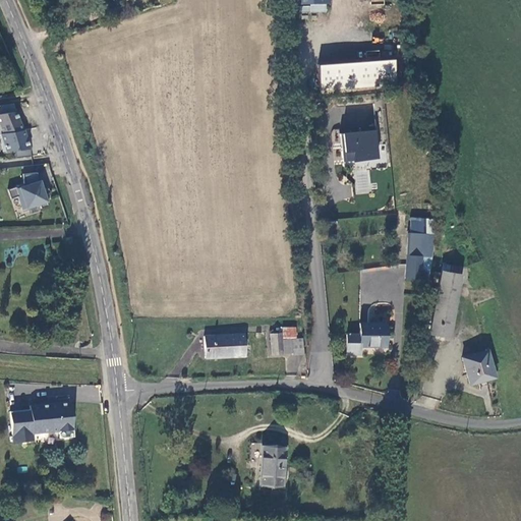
[(313,65),(317,91),(392,84),(391,58),(313,65)]
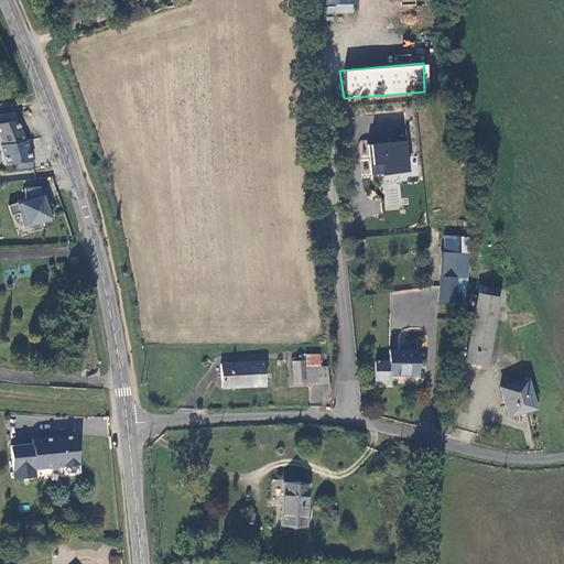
[(0,144),(25,140),(13,111),(0,112),(0,144)]
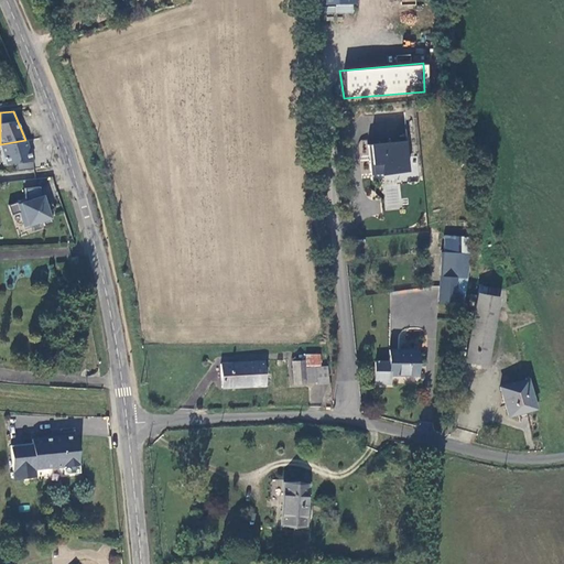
[(25,140),(0,144),(3,164),(33,161),(25,140)]
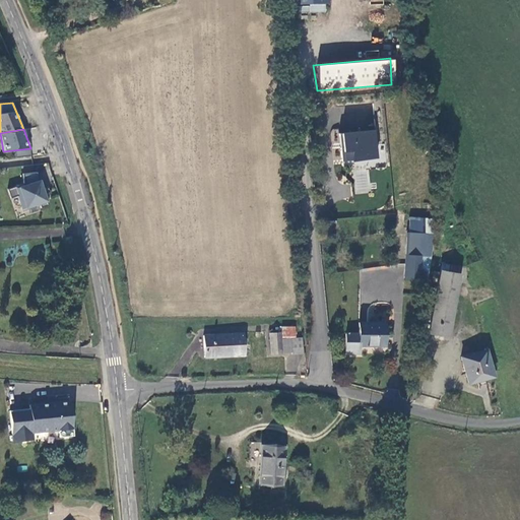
[(338,132),(341,160),(375,157),(372,129),(338,132)]
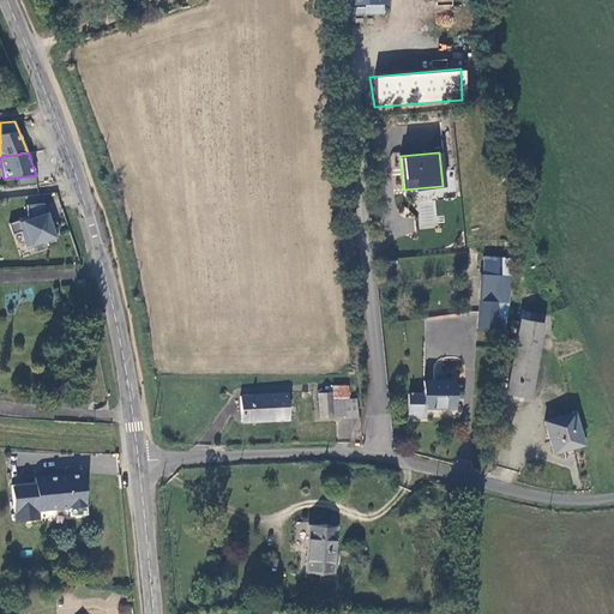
[(43,203),(26,205),(28,217),(10,223),(13,234),(22,230),(26,246),(47,240),(48,245),(58,242),(43,203)]
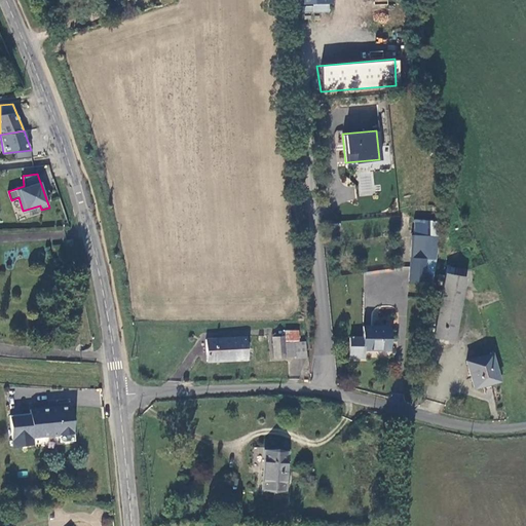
[(434,238),(436,223),(419,221),(417,236),(434,238)]
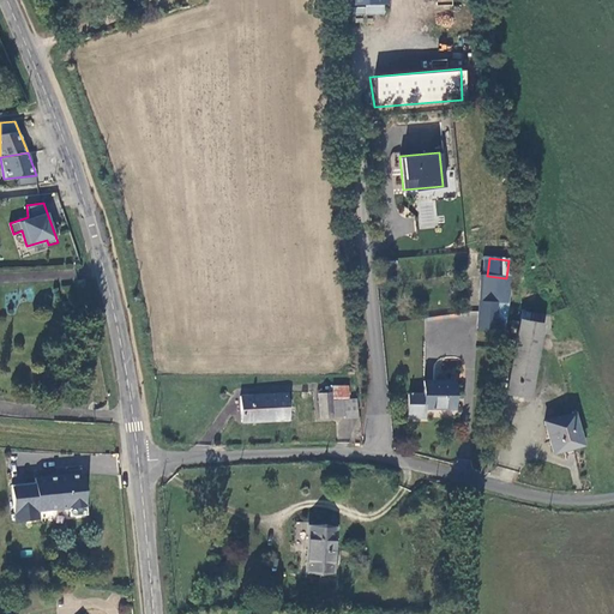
[(497,302),(483,301),(479,301),(476,327),(494,330),(497,302)]
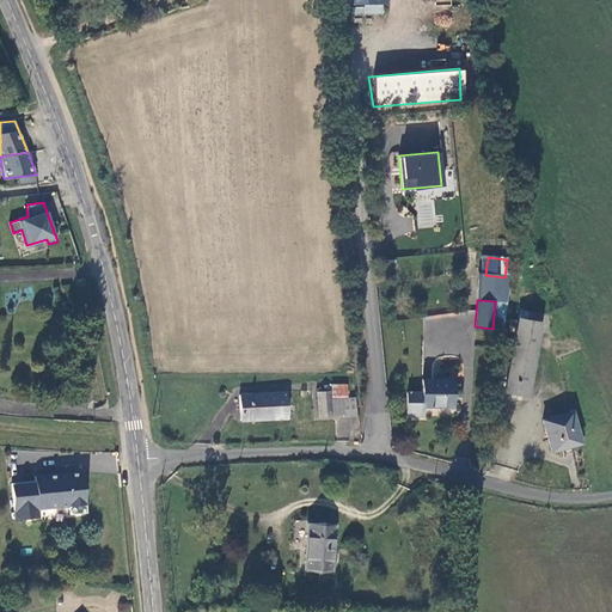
[(520,310),(518,319),(540,324),(543,314),(520,310)]
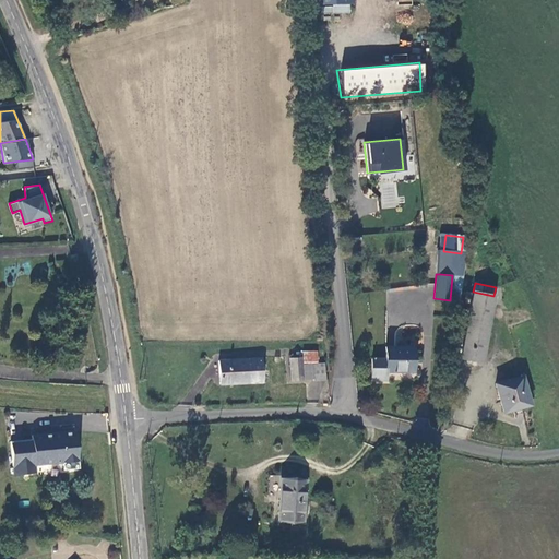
[(482,363),(494,296),(473,292),(473,293),(472,300),(461,359),(482,363)]
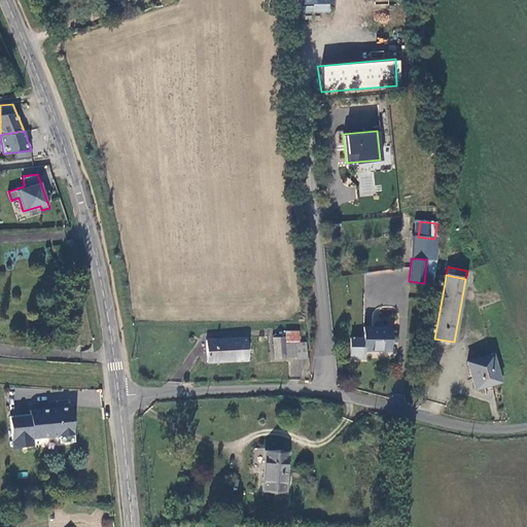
[(388,352),(389,327),(364,326),(364,339),(353,339),(352,358),(364,358),(364,351),(388,352)]
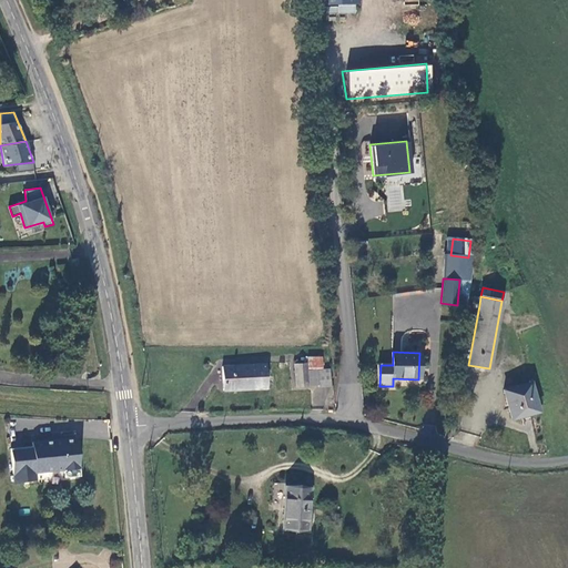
[(307,368),(310,368),(323,368),(323,356),(306,357),(307,364),(307,368)]
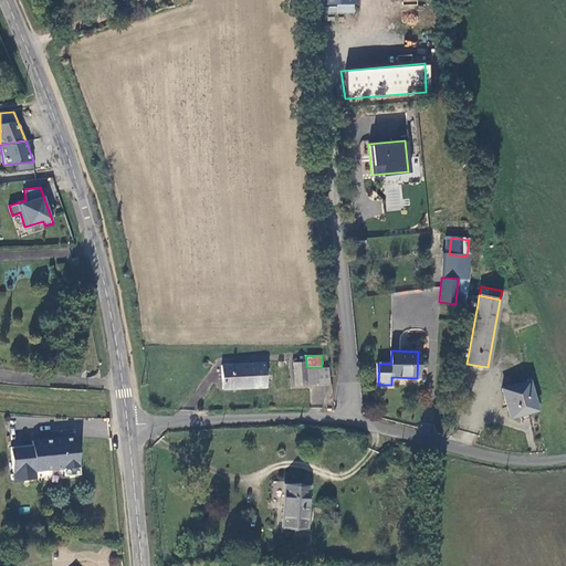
[(306,363),(294,363),(295,385),(306,385),(306,367),(306,363)]
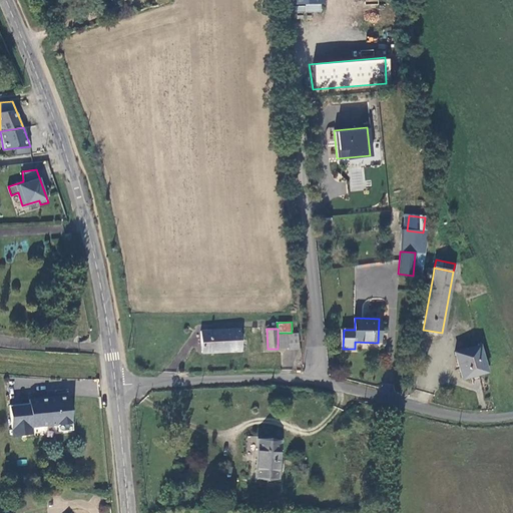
[(240,349),(240,330),(201,332),(202,352),(240,349)]
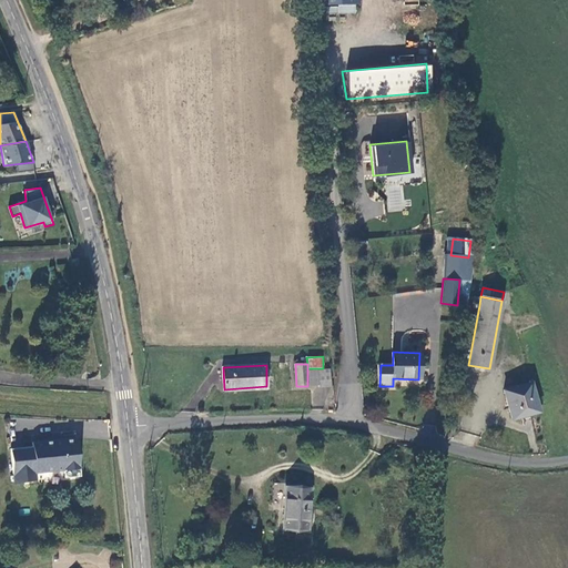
[(323,368),(310,368),(311,386),(318,386),(318,387),(331,386),(330,369),(323,369),(323,368)]
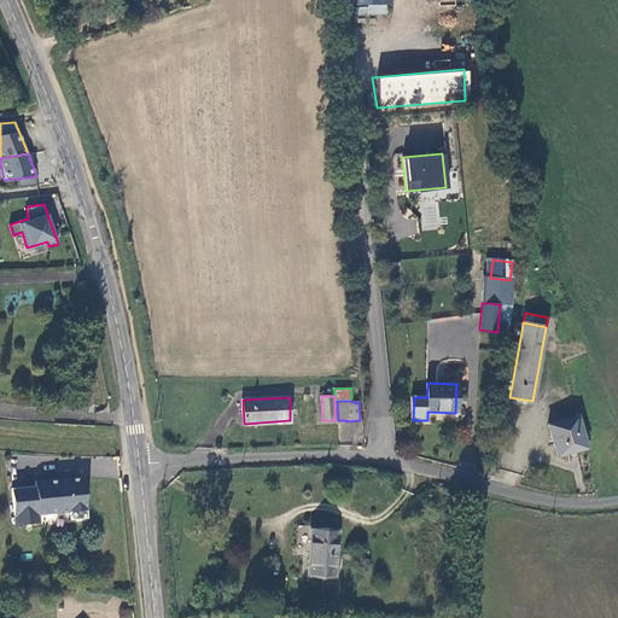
[(557,454),(588,447),(579,417),(548,425),(557,454)]
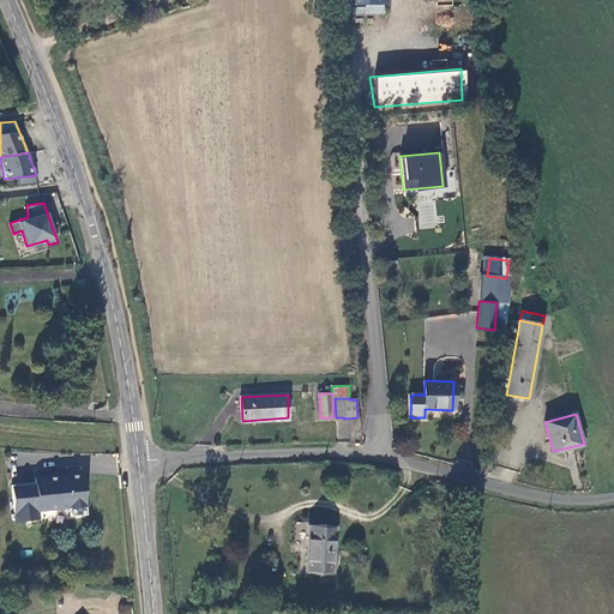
[(12,483),(16,521),(40,518),(40,510),(70,506),(71,515),(88,513),(84,473),(67,474),(68,477),(60,477),(60,475),(36,477),(36,481),(12,483)]
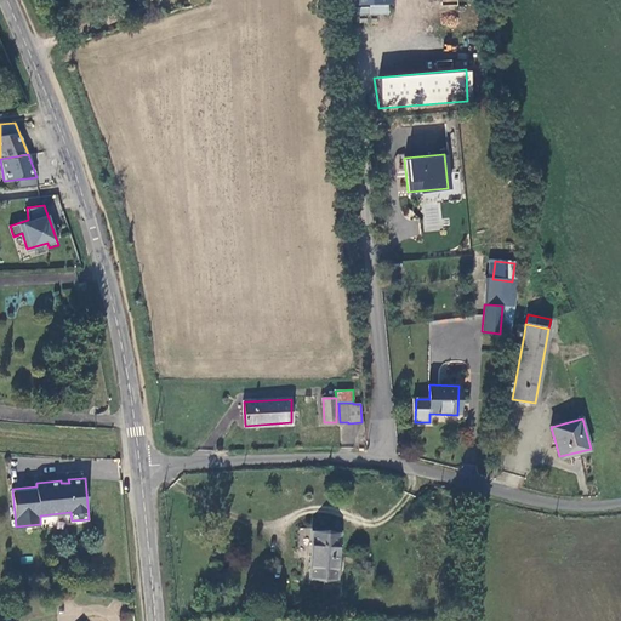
[(336,576),(339,533),(312,530),(309,576),(336,576)]
